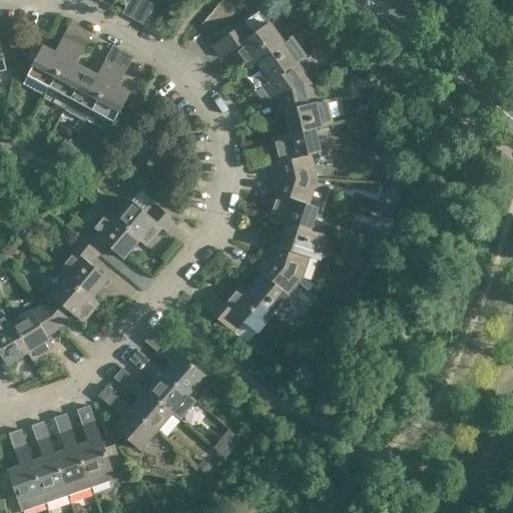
[(129,0),(122,13),(133,19),(143,0),(129,0)]
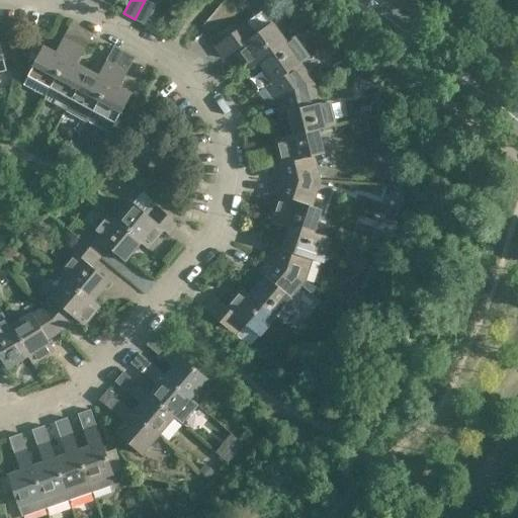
[(148,0),(145,0),(135,19),(145,25),(157,4),(148,0)]
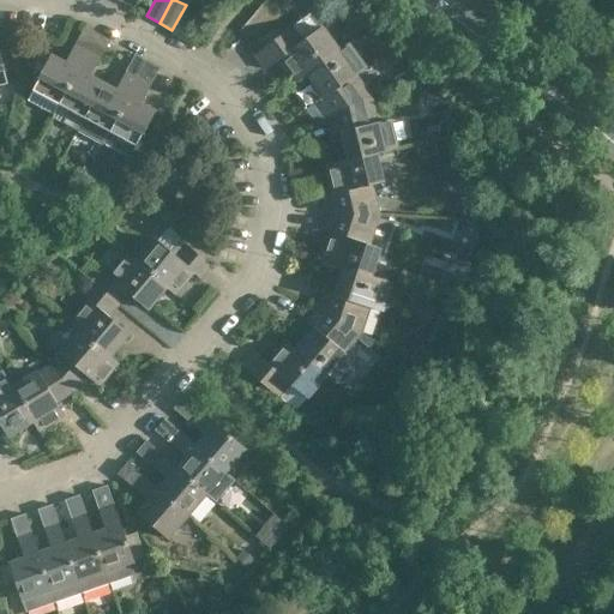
[(309,14),(254,54),(265,70),(282,58),(299,82),(308,74),(338,53),(337,50),(309,14)]
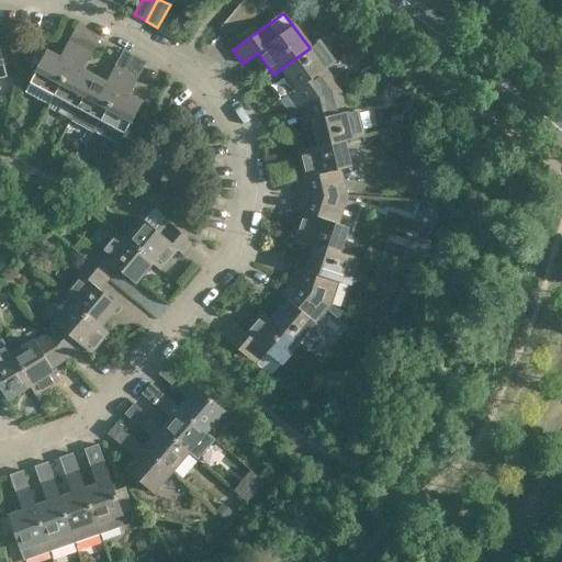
[(326,14),(322,20),(333,29),(339,24),(326,14)]
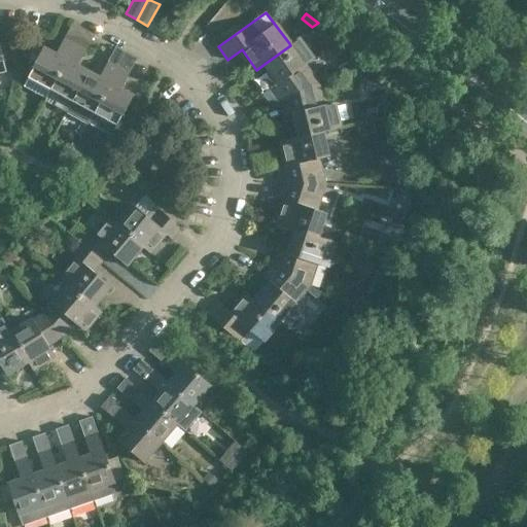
[(82,30),(71,24),(55,56),(44,49),(23,86),(45,99),(50,91),(82,30)]
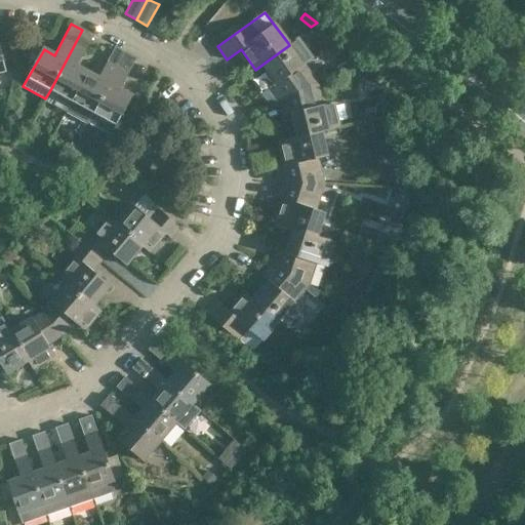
[(92,35),(82,30),(50,90),(58,95),(53,106),(66,113),(87,73),(76,67),(92,35)]
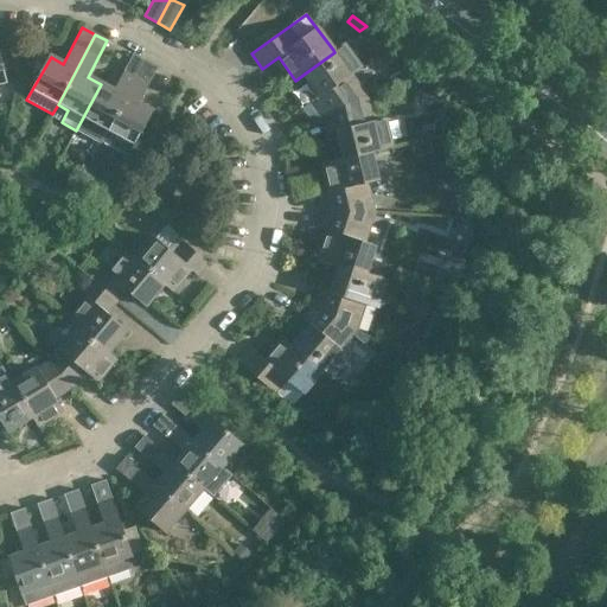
[(342,44),(333,50),(334,52),(305,74),(321,97),(312,103),(323,117),(366,97),(351,76),(359,70),(342,44)]
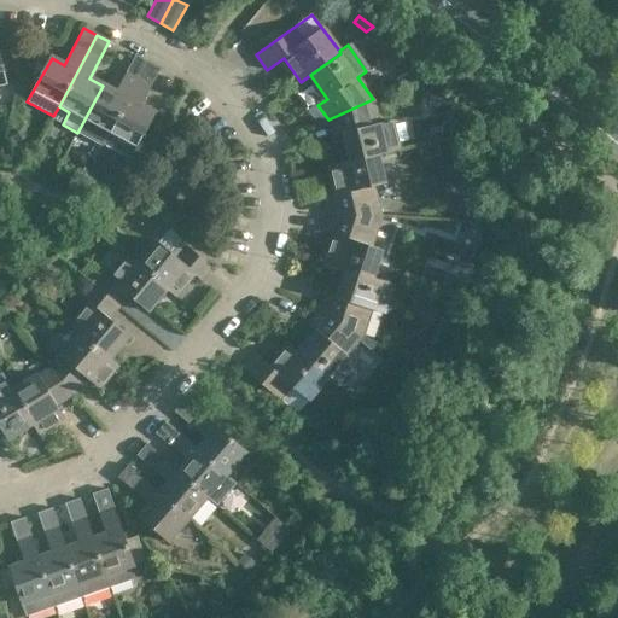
[(41,74),(48,62),(39,56),(31,69),(41,74)]
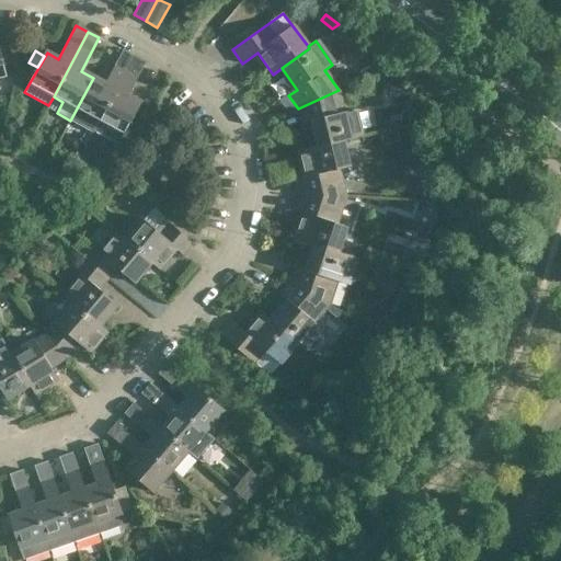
[(105,84),(93,78),(70,121),(93,133),(94,130),(135,57),(123,52),(105,84)]
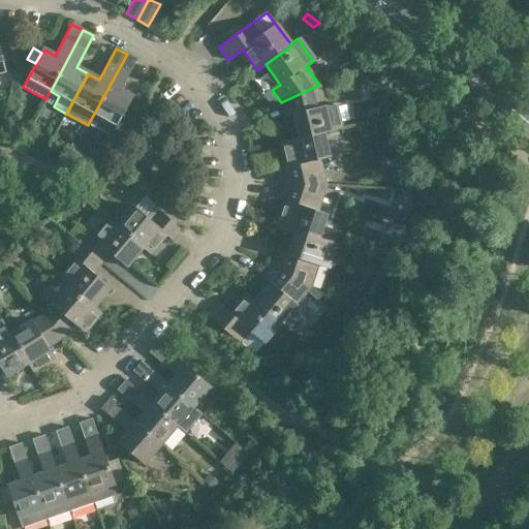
[(127,54),(89,123),(112,135),(133,97),(120,91),(137,60),(127,54)]
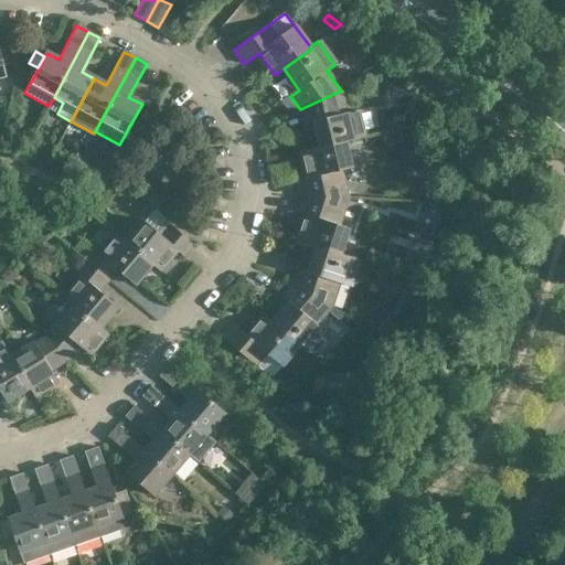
[(388,68),(390,78),(404,75),(403,65),(388,68)]
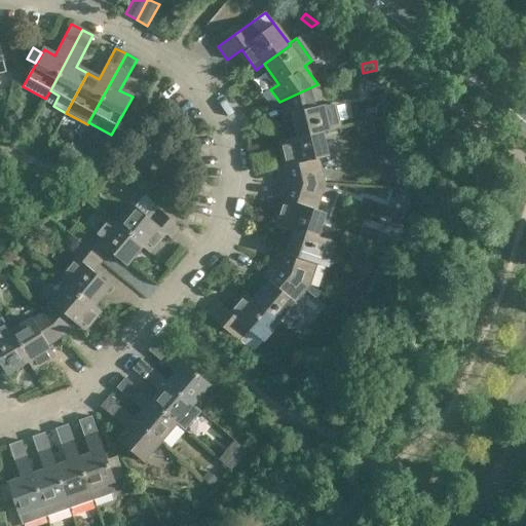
[(317,84),(279,102),(283,118),(293,116),(298,140),(322,134),(322,133),(338,129),(333,105),(323,107),(317,84)]
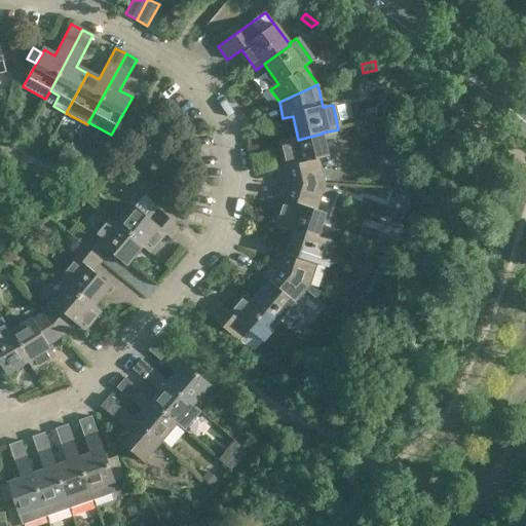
[(326,149),(322,134),(298,140),(282,143),(284,149),(287,166),(277,168),(280,185),(325,186),(318,159),(328,157),(326,149)]
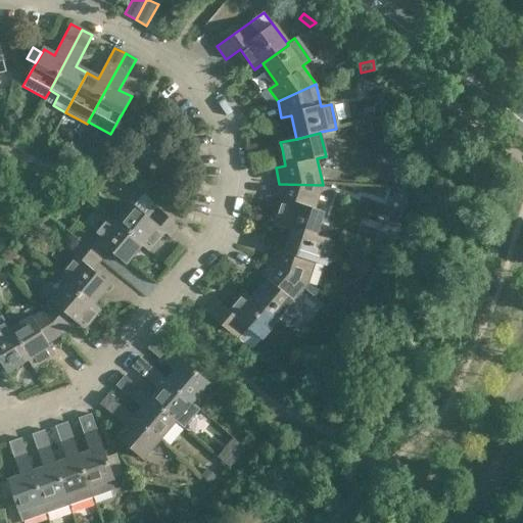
[(60,142),(56,149),(58,152),(60,157),(66,157),(69,157),(75,149),(69,142),(60,142)]
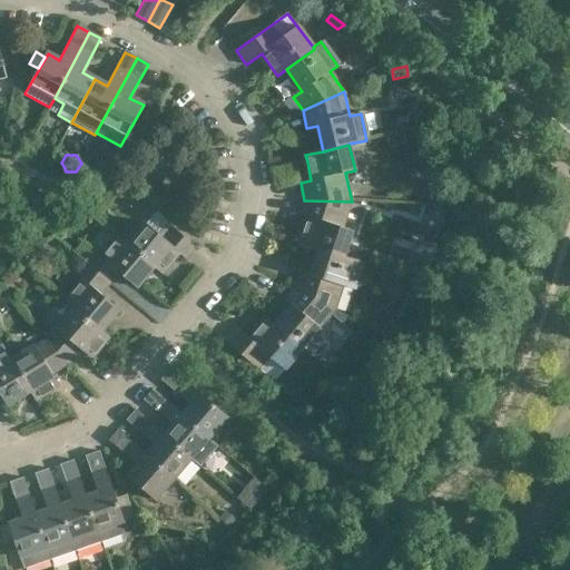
[(95,167),(84,163),(78,175),(90,179),(95,167)]
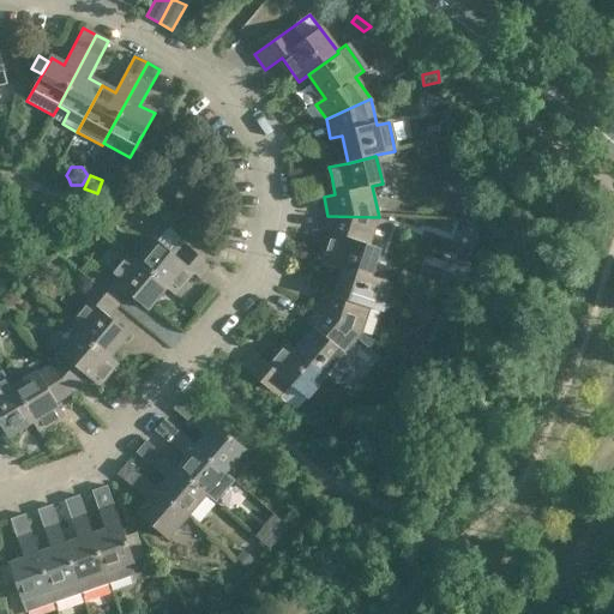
[(379,217),(327,216),(321,234),(332,238),(324,265),(344,271),(369,280),(369,278),(379,251),(369,247),(379,217)]
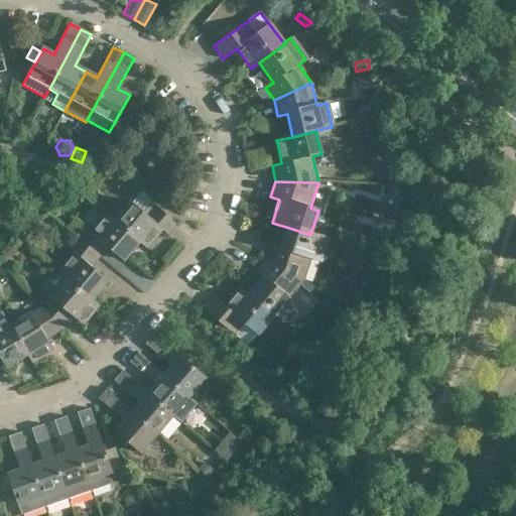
[(130,202),(114,221),(113,222),(137,242),(144,248),(159,229),(167,235),(176,224),(154,206),(146,216),(130,202)]
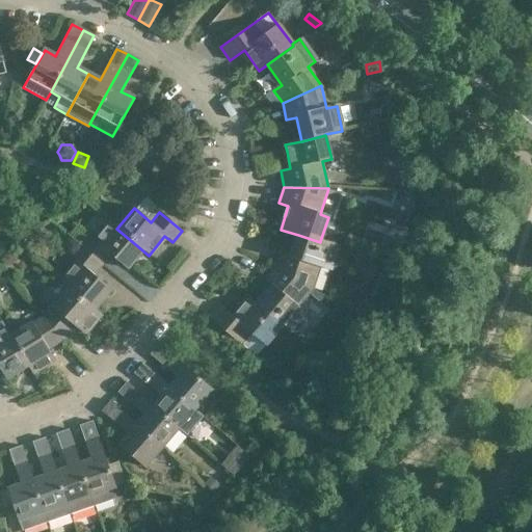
[(87,235),(78,246),(101,265),(108,255),(125,268),(141,249),(116,229),(117,228),(110,222),(95,241),(87,235)]
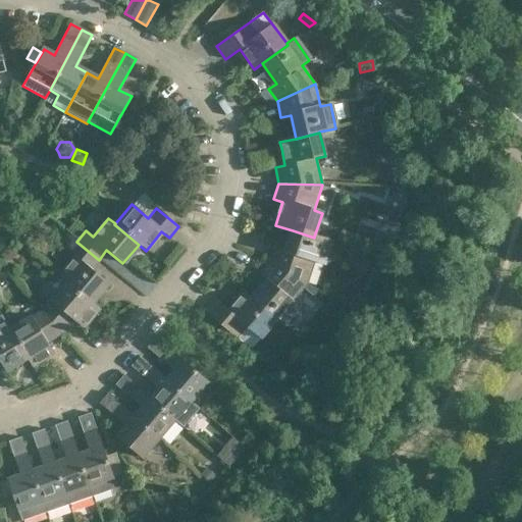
[(275,250),(270,264),(315,286),(317,279),(309,277),(313,262),(323,266),(324,262),(327,263),(333,260),(337,249),(334,243),(314,237),(314,238),(293,230),(285,253),(275,250)]
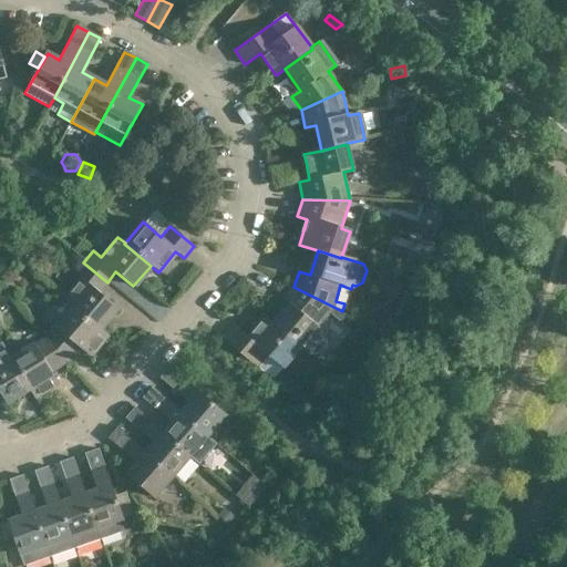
[(107,282),(83,263),(73,274),(81,280),(64,300),(72,307),(99,328),(115,308),(98,294),(107,282)]
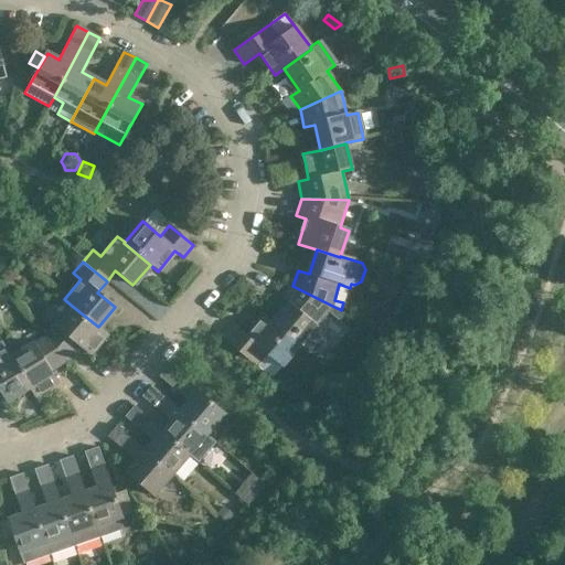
[(341,310),(292,286),(281,299),(289,306),(280,315),(313,343),(320,349),(324,343),(324,338),(321,336),(323,332),(316,326),(329,310),(340,317),(343,312),(341,310)]
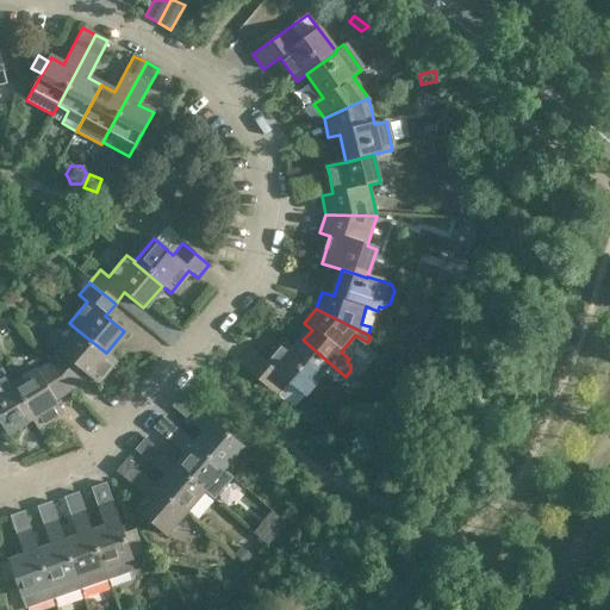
[(78,330),(50,363),(73,391),(86,374),(95,383),(114,360),(106,353),(78,330)]
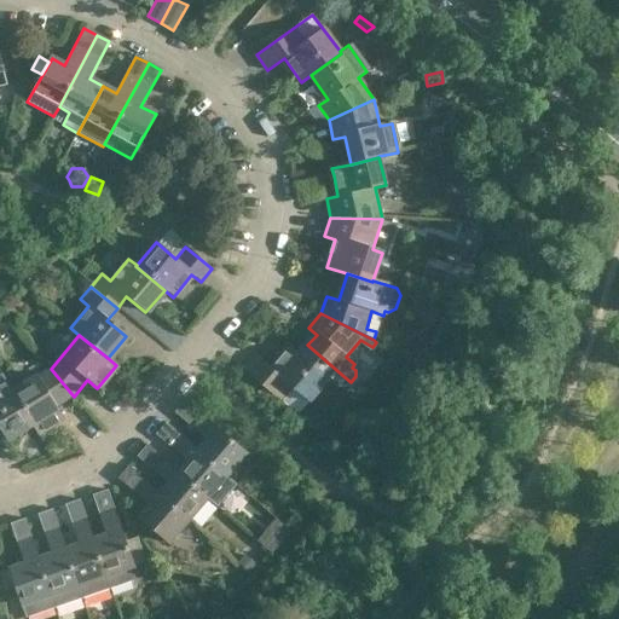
[(255,358),(244,370),(282,401),(293,388),(308,401),(327,380),(335,387),(336,386),(339,388),(346,388),(351,382),(343,376),(307,345),(299,356),(290,348),(271,371),(255,358)]
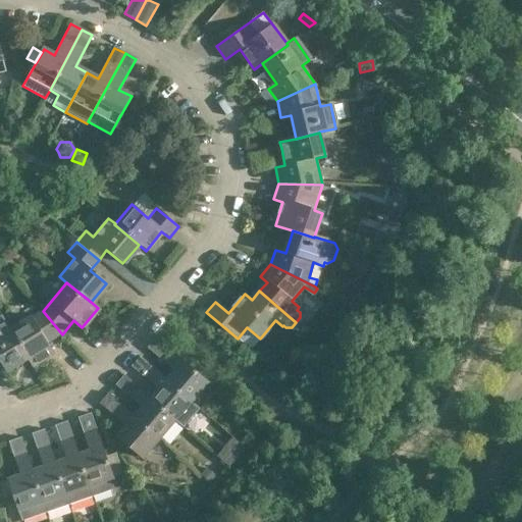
[(43,311),(10,329),(27,358),(32,366),(54,353),(48,343),(62,334),(43,311)]
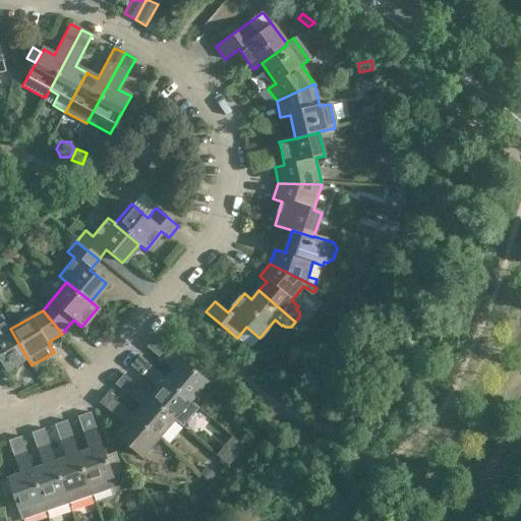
[(1,314),(0,314),(0,358),(6,368),(26,357),(10,329),(9,330),(1,314)]
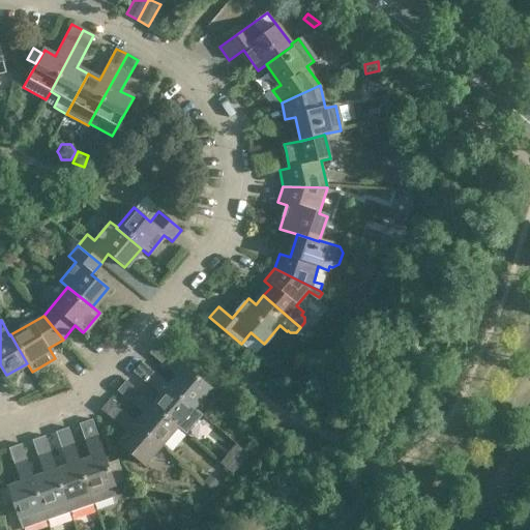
[(178,376),(170,385),(196,408),(211,389),(158,345),(151,353),(178,376)]
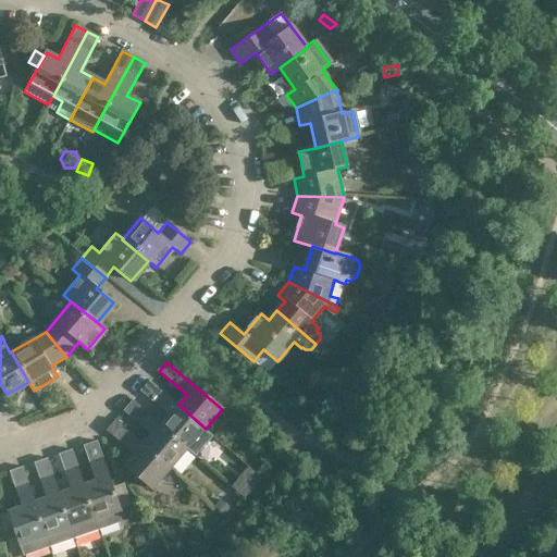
[(178,405),(151,381),(141,392),(170,416),(162,424),(189,448),(188,448),(196,455),(213,435),(206,429),(178,405)]
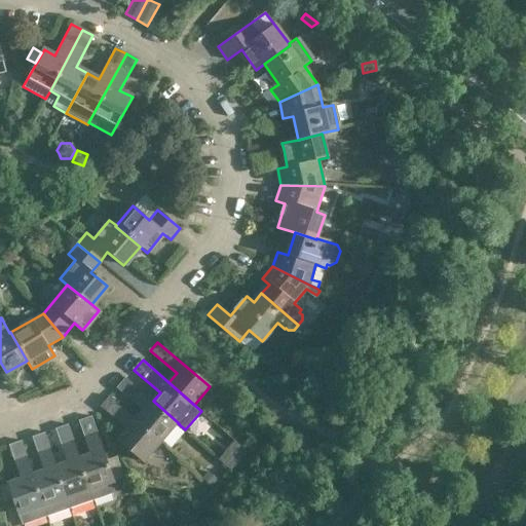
[(126,378),(117,388),(144,411),(137,419),(163,442),(178,423),(179,423),(153,401),(126,378)]
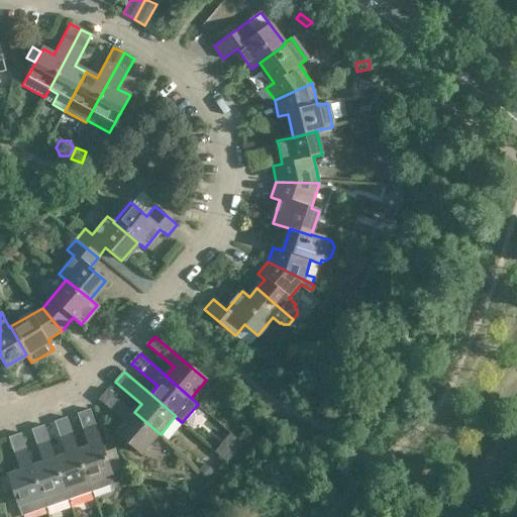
[(108,390),(100,400),(126,422),(117,432),(142,454),(161,434),(134,412),(108,390)]
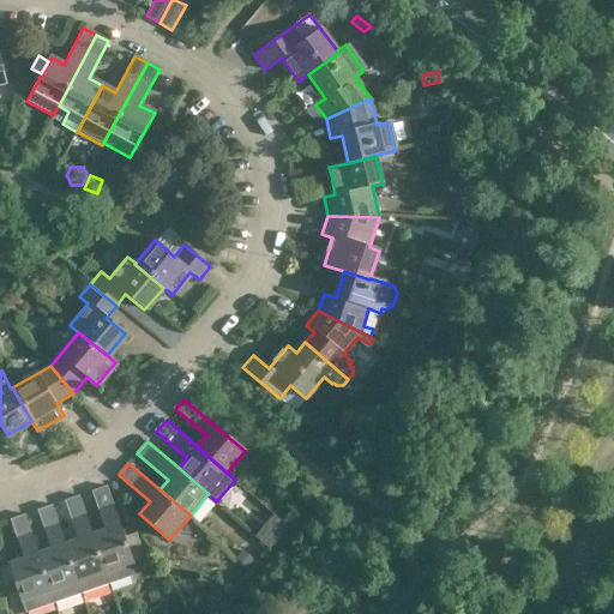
[(107,487),(94,492),(107,529),(94,534),(107,573),(112,584),(130,578),(133,572),(133,567),(132,563),(134,563),(125,537),(107,487)]
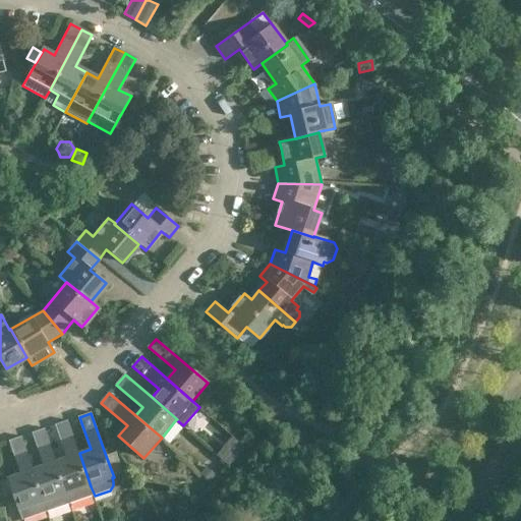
[(68,421),(56,425),(67,457),(56,461),(68,495),(71,504),(95,496),(91,486),(79,453),(68,421)]
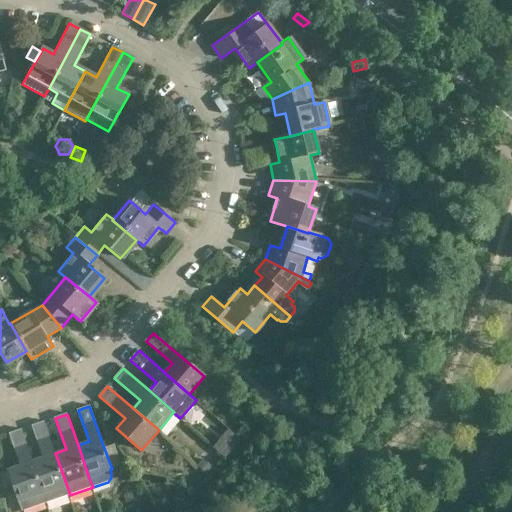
[(55,453),(44,421),(32,426),(42,457),(33,461),(44,493),(47,503),(70,495),(67,486),(55,453)]
